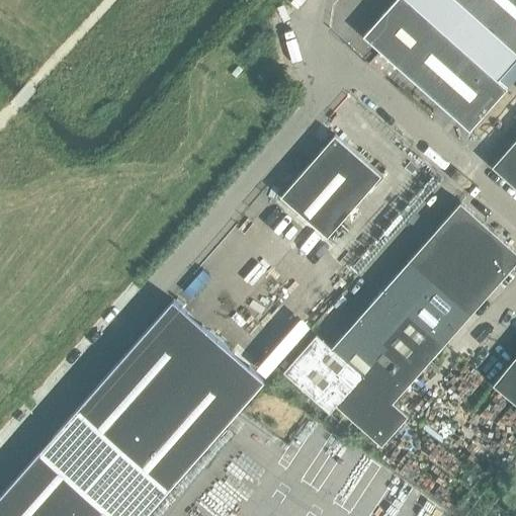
[(395,0),(361,38),(468,134),(506,91),(495,81),(430,24),(403,0),(395,0)]
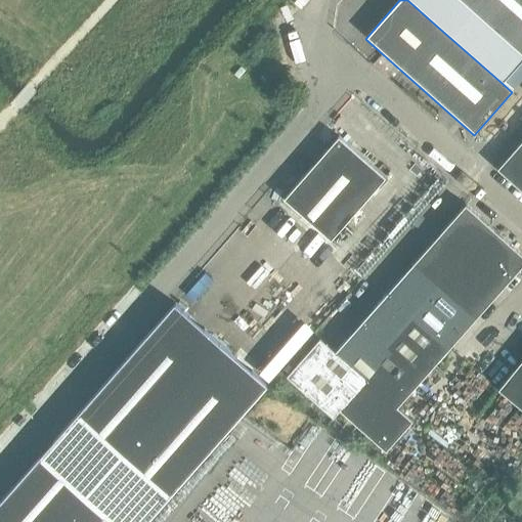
[(407,0),(435,25),(501,82),(521,56),(457,0),(407,0)]
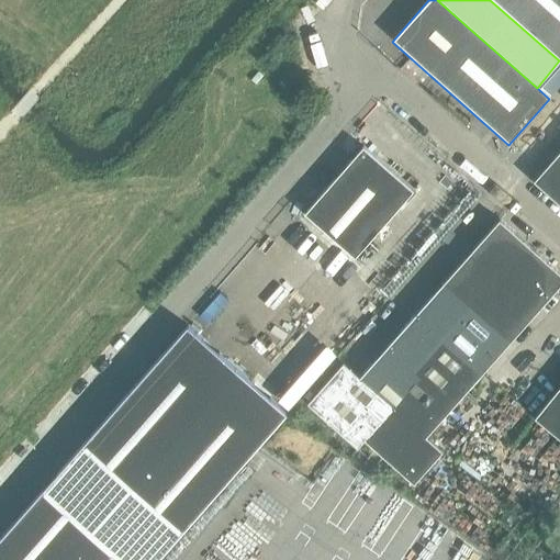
[(559,0),(490,0),(559,60),(559,0)]
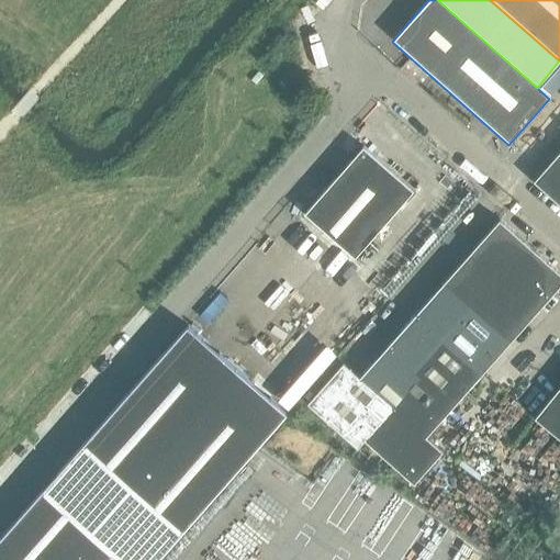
[(303,215),(354,259),(412,193),(362,149),(303,215)]
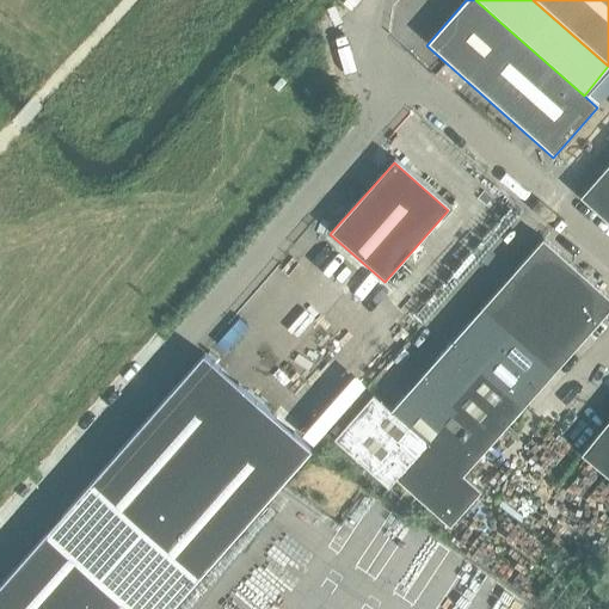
[(608,166),(579,201),(608,226),(608,166)]
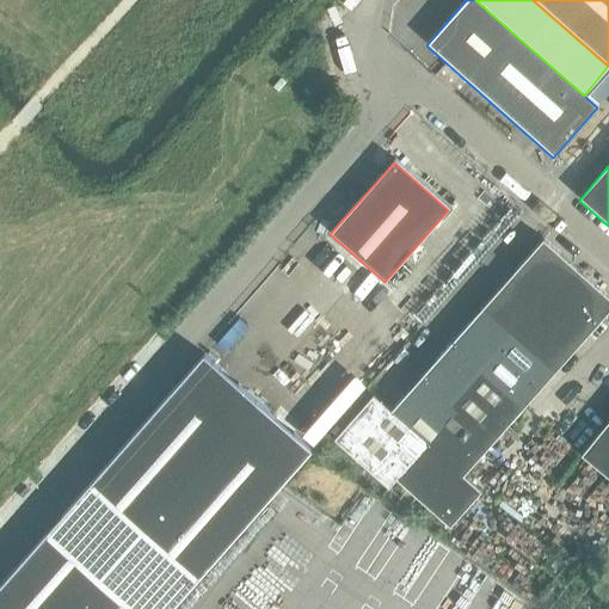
[(373,397),(333,441),(388,488),(394,480),(449,528),(480,492),(463,478),(608,309),(608,301),(542,241),(391,412),(373,397)]
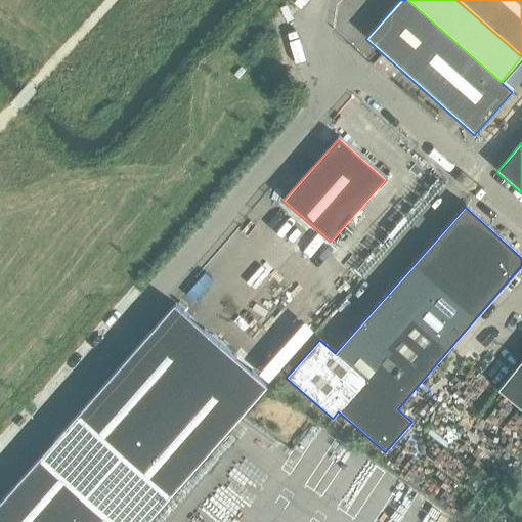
[(296,229),(255,275),(317,330),(358,284),(296,229)]
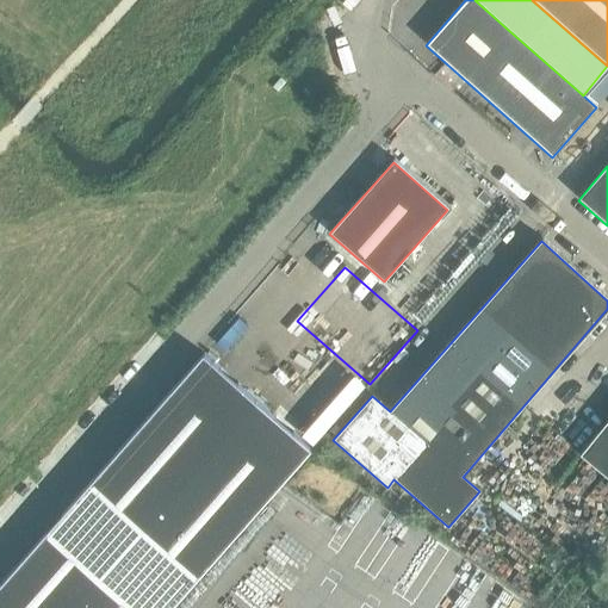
[(171,607),(310,451),(203,357),(0,585),(0,607),(171,607)]
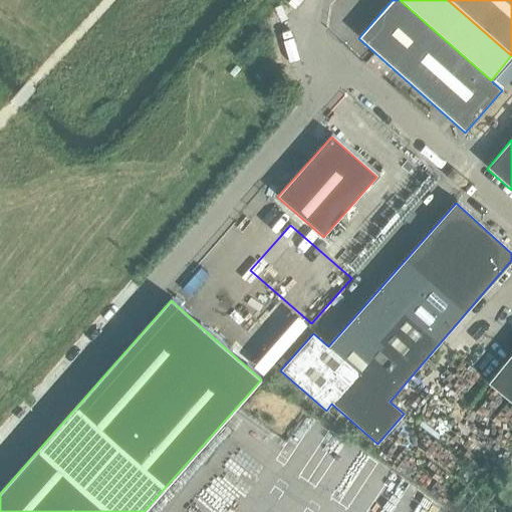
[(511,354),(488,385),(511,403),(511,354)]
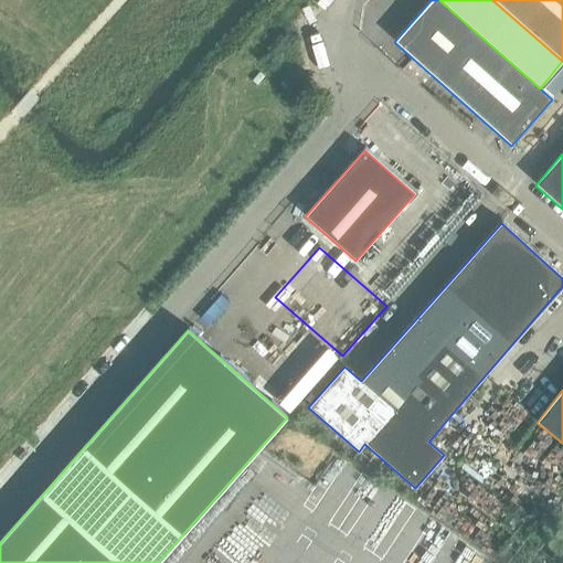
[(550,539),(545,545),(554,553),(559,546),(550,539)]
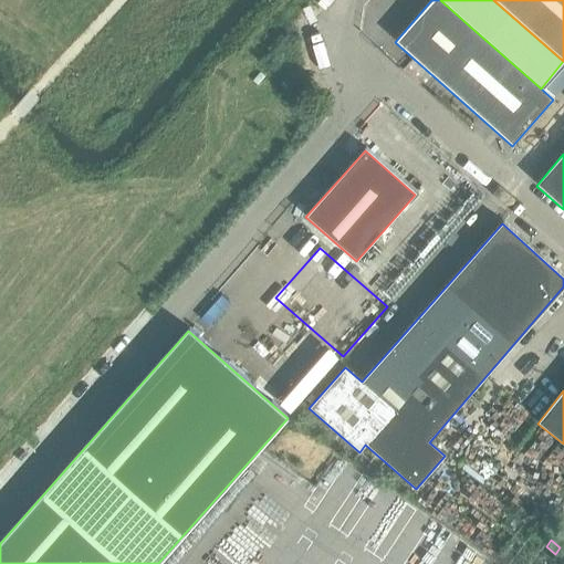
[(504,552),(498,562),(499,563),(509,563),(513,557),(504,552)]
